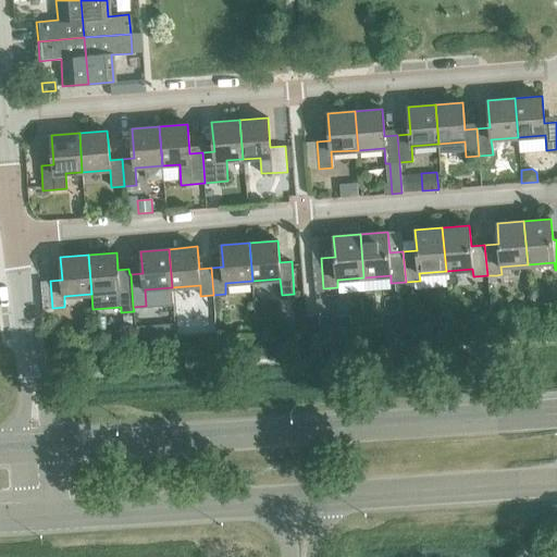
[(545,293),(531,294),(531,310),(545,310),(545,293)]
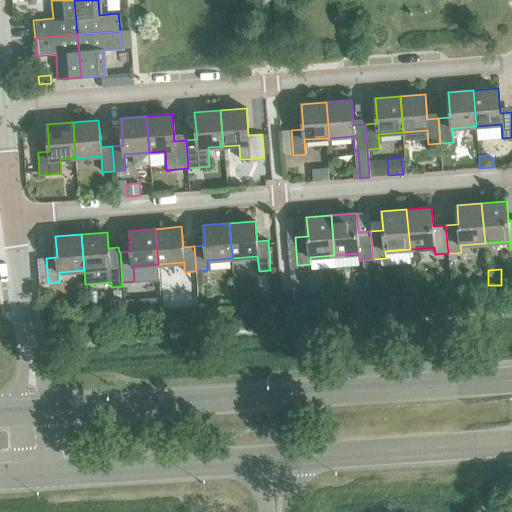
[(47,270),(38,271),(39,283),(48,283),(47,270)]
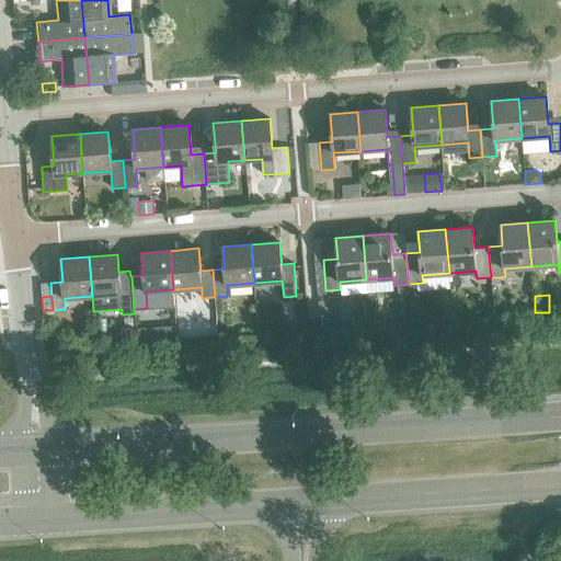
[(133,318),(124,319),(125,329),(134,329),(133,318)]
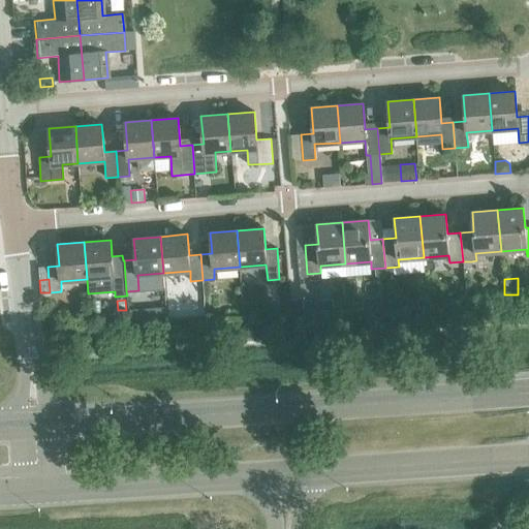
[(317,301),(302,302),(302,303),(303,315),(319,314),(317,301)]
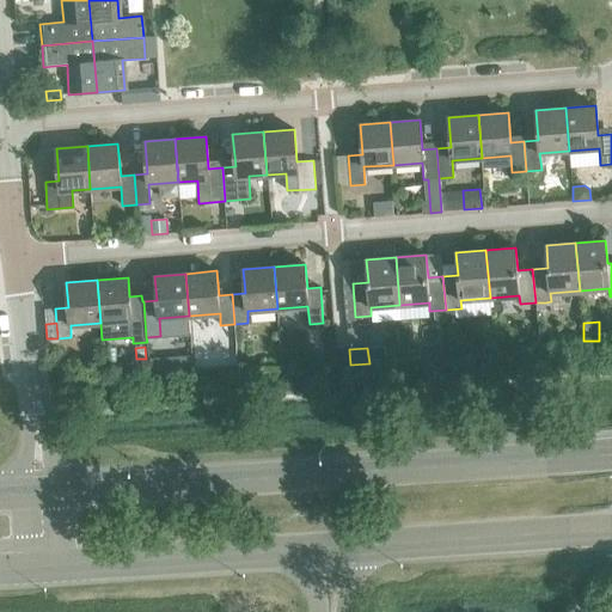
[(418,348),(404,349),(405,359),(420,357),(418,348)]
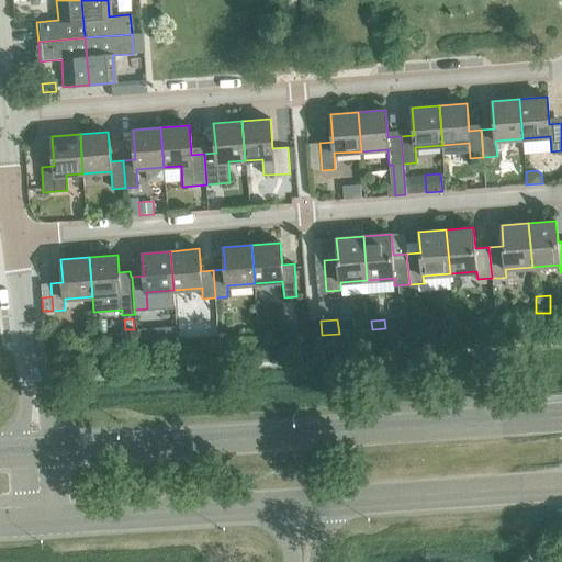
[(155,328),(137,329),(138,348),(157,346),(155,328)]
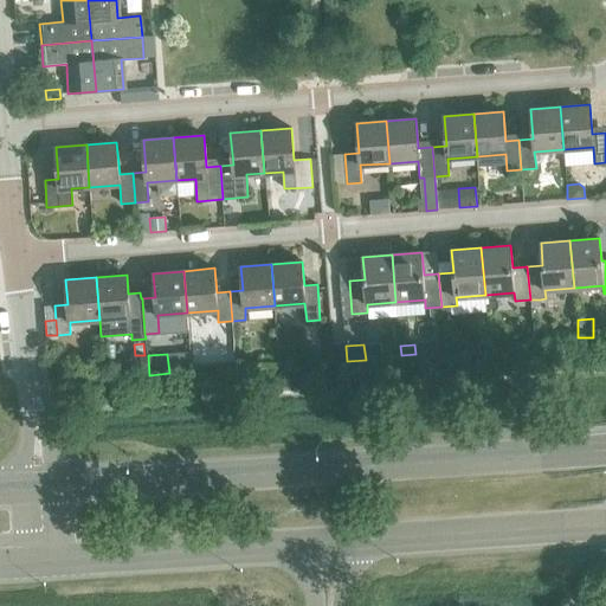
All buildings are outlined.
